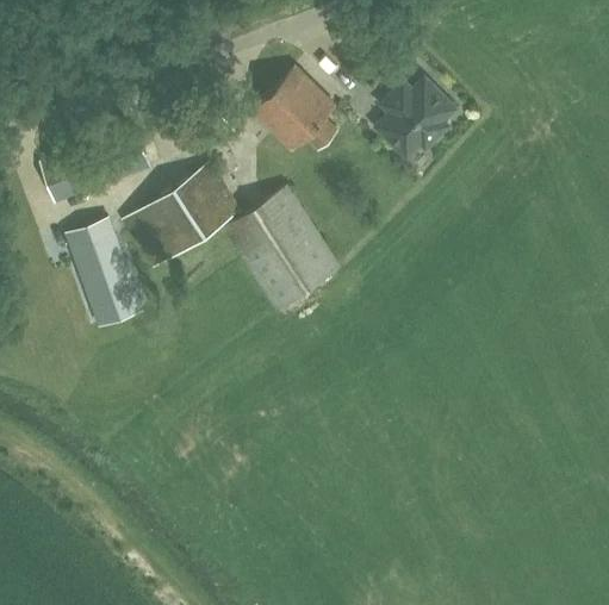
[(335,107),(296,68),(254,110),(293,149),(304,138),(318,151),(339,131),(325,118),(335,107)]
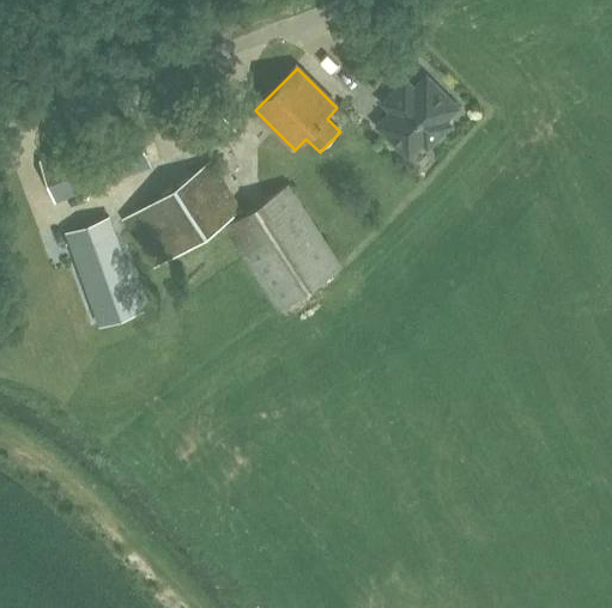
[(447,123),(459,111),(428,79),(416,92),(407,83),(389,101),(399,109),(381,126),(389,134),(387,137),(410,160),(424,146),(429,151),(452,128),(447,123)]
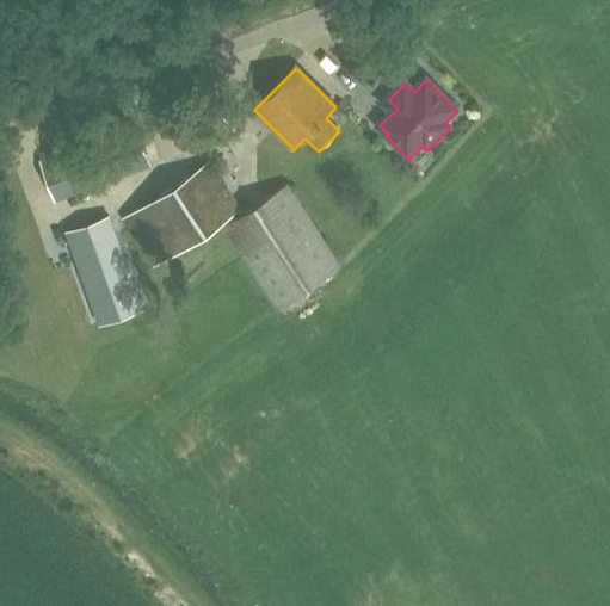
[(235,133),(213,91),(173,111),(196,153),(235,133)]
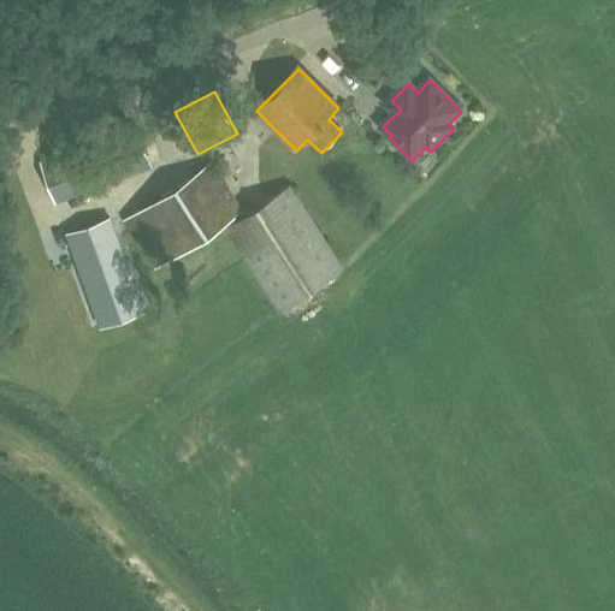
[(42,165),(57,205),(153,168),(139,130),(42,165)]
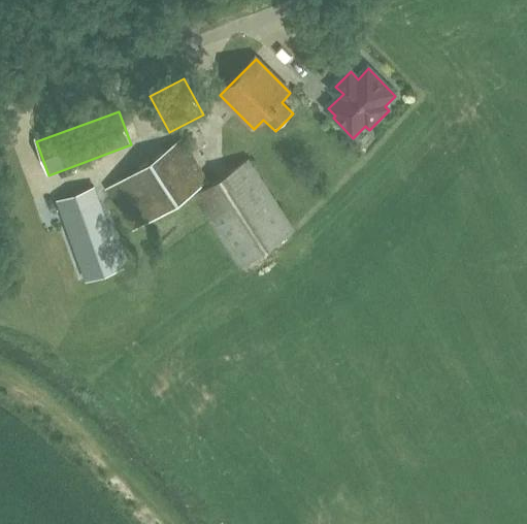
[(183,142),(108,192),(135,233),(193,194),(240,268),(296,233),(251,162),(211,187),(183,142)]
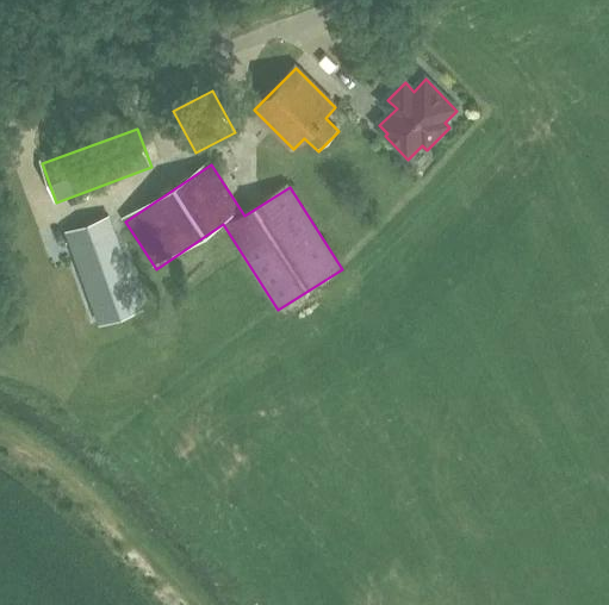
[(137,294),(110,220),(69,235),(95,310),(137,294)]
